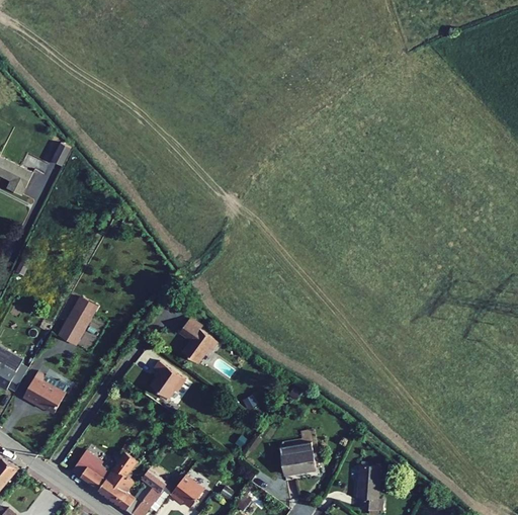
[(34,178),(0,161),(0,180),(0,179),(12,185),(8,192),(23,199),(34,178)]
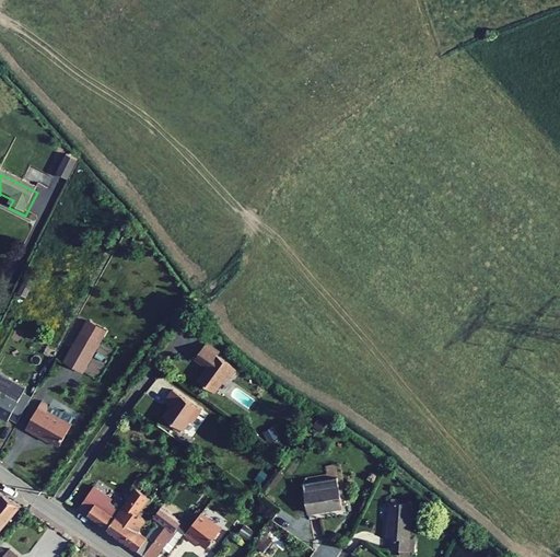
[(69,195),(76,182),(68,178),(61,190),(69,195)]
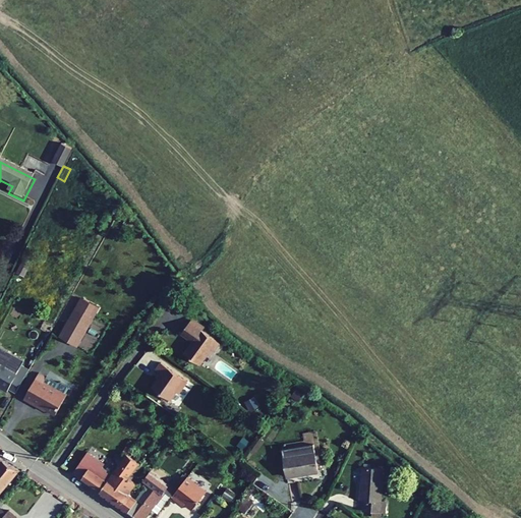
[(85,302),(63,340),(76,347),(93,321),(90,320),(96,308),(85,302)]
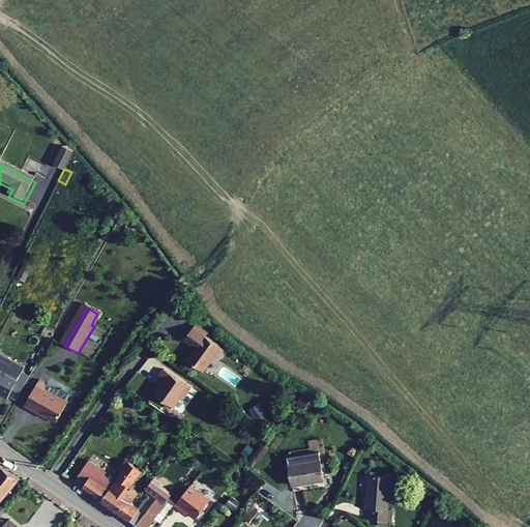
[(217,347),(185,327),(177,341),(188,348),(180,360),(198,371),(208,355),(211,357),(217,347)]
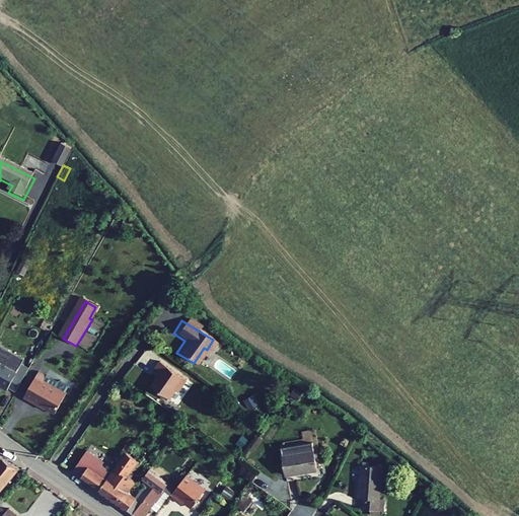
[(0,354),(0,390),(7,395),(9,392),(15,396),(28,374),(21,370),(22,368),(0,354)]
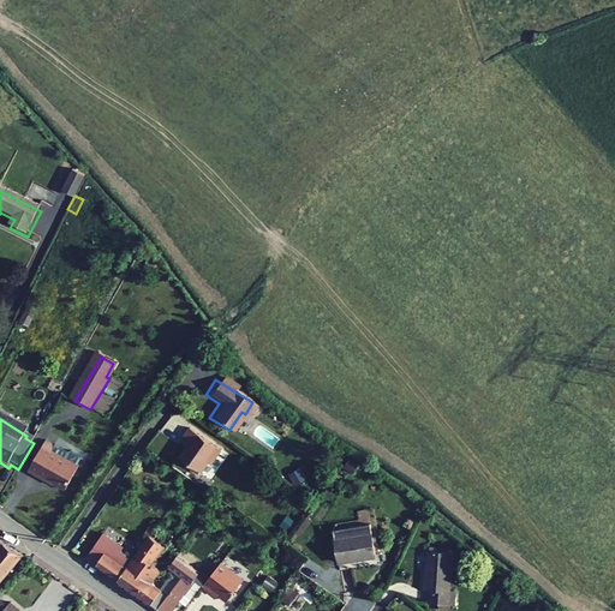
[(226,456),(195,437),(190,444),(195,448),(184,465),(207,479),(213,469),(216,472),(226,456)]
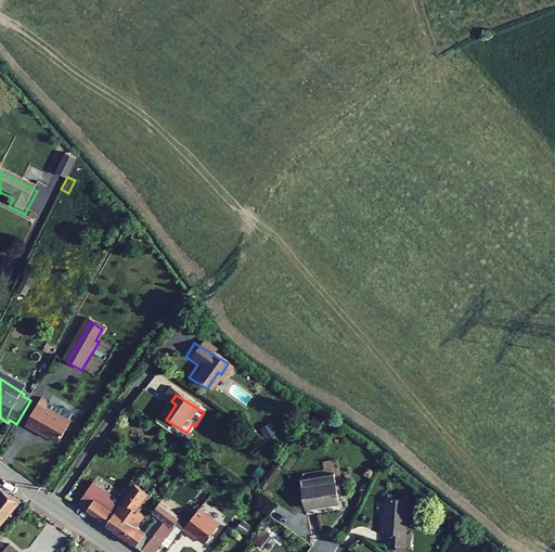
[(50,407),(42,401),(26,428),(43,438),(44,436),(60,445),(71,426),(69,426),(73,420),(73,416),(64,412),(62,413),(57,419),(47,412),(50,407)]
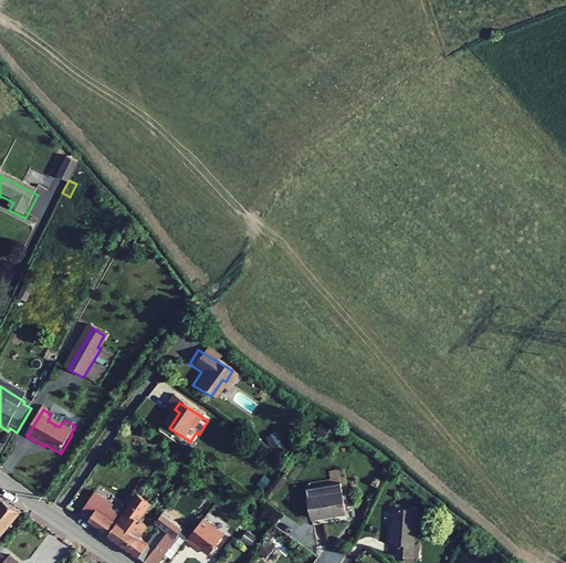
[(63,421),(52,414),(51,415),(48,420),(59,427),(63,421)]
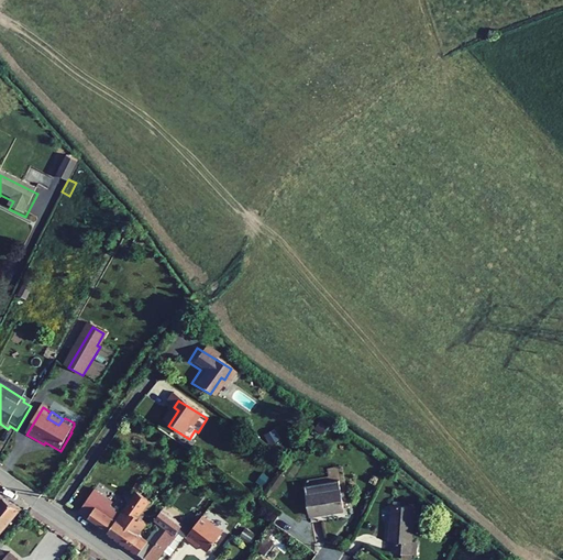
[(339,481),(304,486),(309,523),(319,520),(318,514),(342,511),(339,481)]
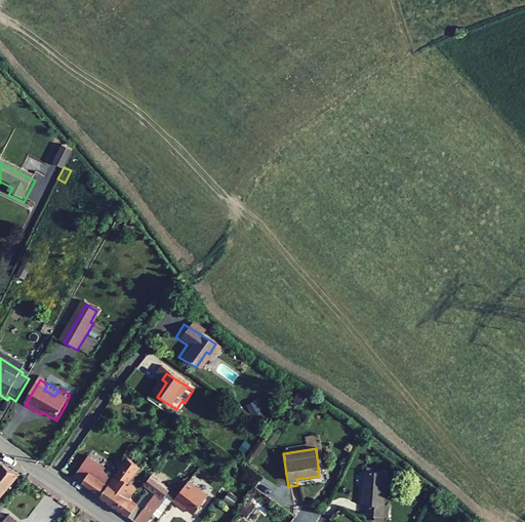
[(126,459),(110,481),(98,497),(134,521),(143,510),(128,499),(135,488),(127,482),(137,468),(126,459)]
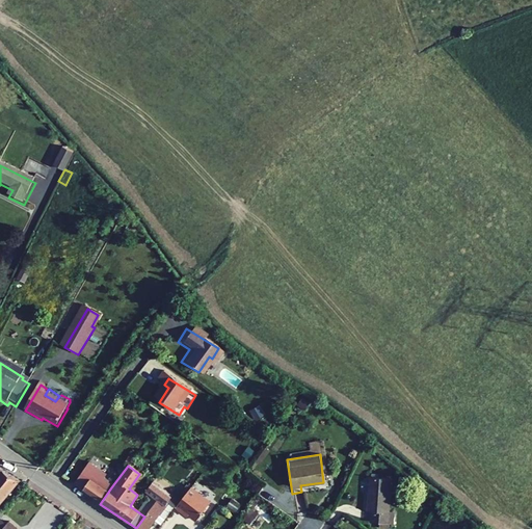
[(0,501),(18,482),(0,470),(0,501)]
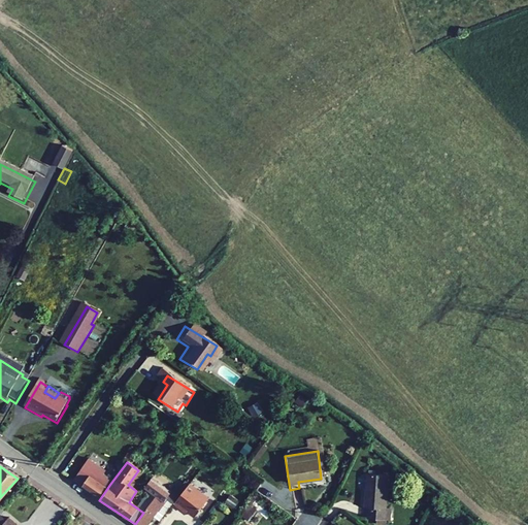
[(91,473),(81,466),(72,481),(83,489),(91,473)]
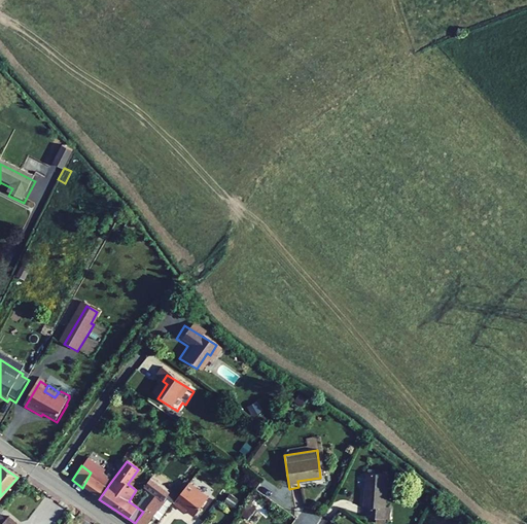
[(92,470),(91,473),(82,488),(99,499),(110,483),(106,479),(102,484),(95,479),(99,474),(92,470)]
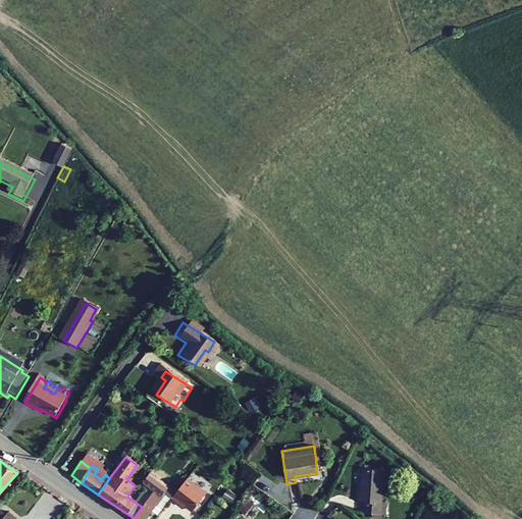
[(363,469),(359,502),(362,502),(361,512),(383,514),(384,504),(380,504),(384,472),(363,469)]
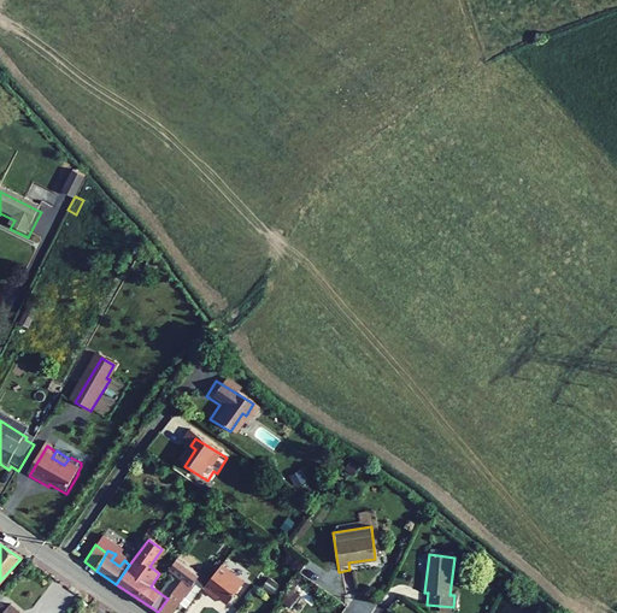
[(182,579),(168,599),(158,612),(168,612),(176,602),(182,594),(198,575),(200,572),(198,570),(195,573),(177,558),(169,569),(182,579)]
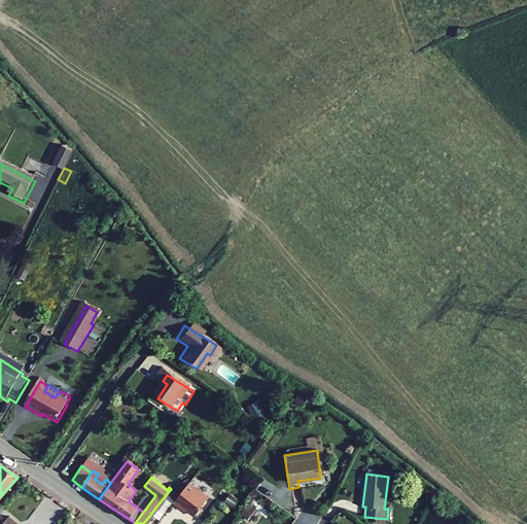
[(187,483),(177,497),(173,502),(181,509),(182,508),(195,517),(208,499),(187,483)]
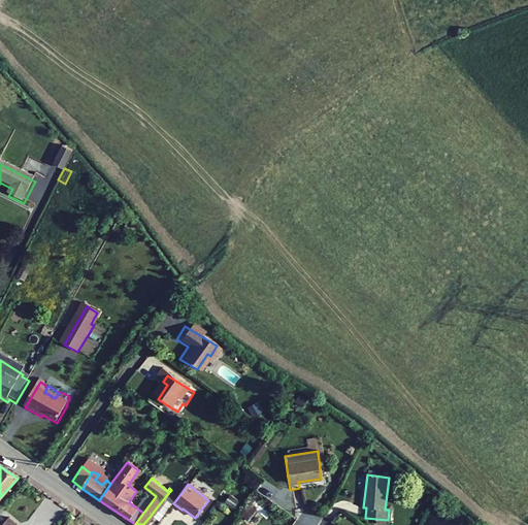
[(177,498),(169,492),(156,509),(162,514),(171,502),(173,503),(177,498)]
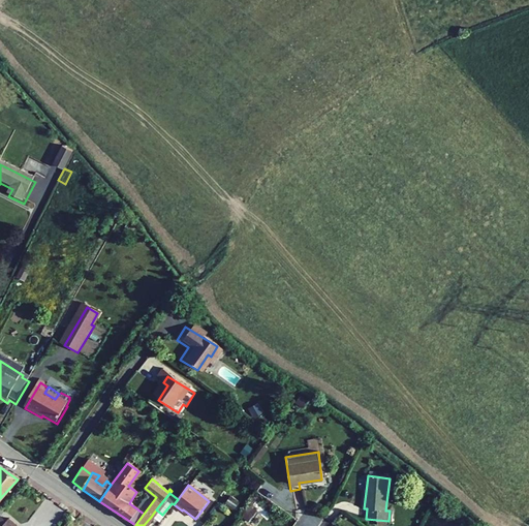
[(156,509),(151,517),(158,522),(162,515),(156,509)]
